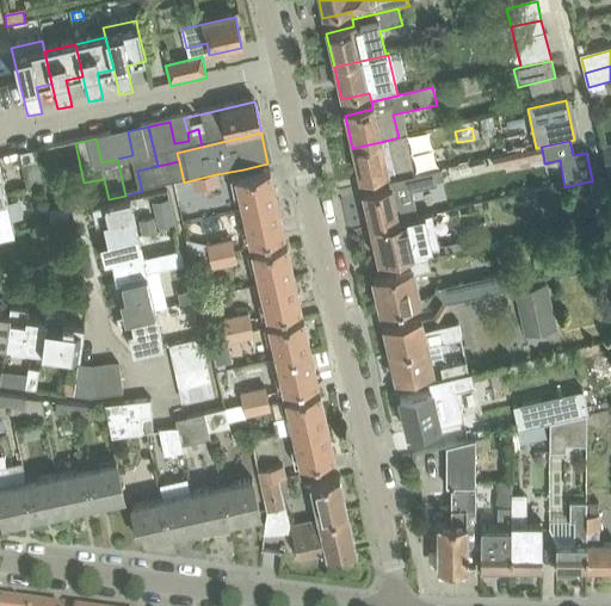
[(359,181),(388,175),(381,142),(352,148),(359,181)]
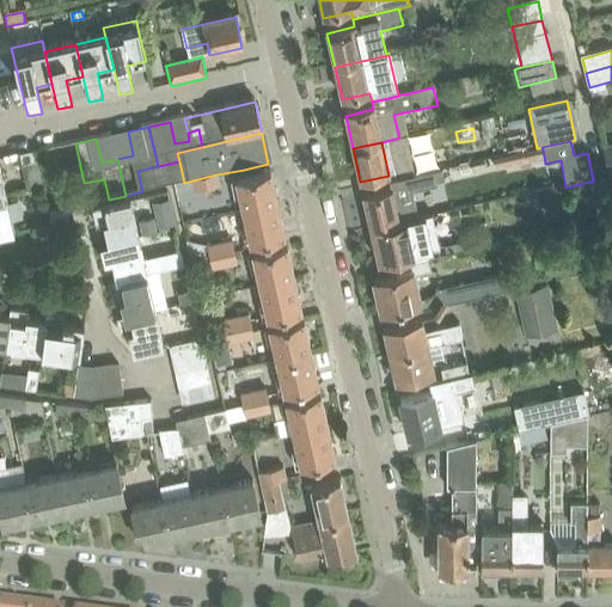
[(59,173),(43,177),(51,212),(67,208),(67,209),(71,208),(66,188),(84,183),(75,143),(54,148),(59,173)]
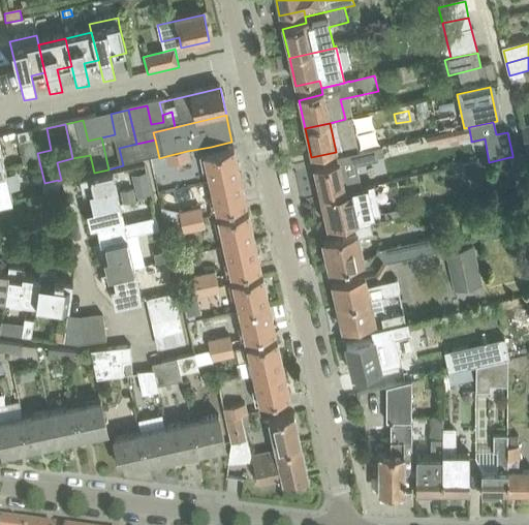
[(429,149),(471,140),(469,129),(426,139),(429,149)]
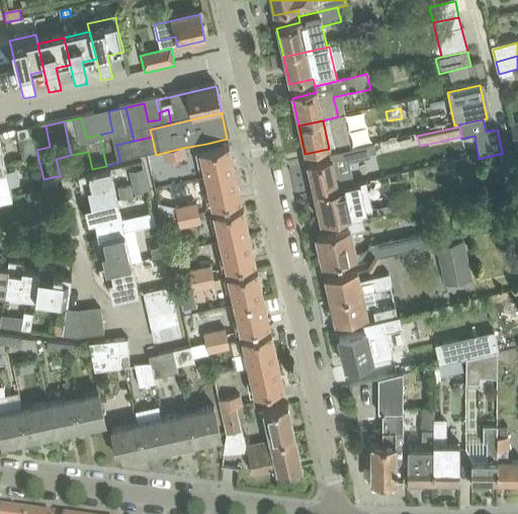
[(17,141),(30,139),(29,129),(16,133),(17,141)]
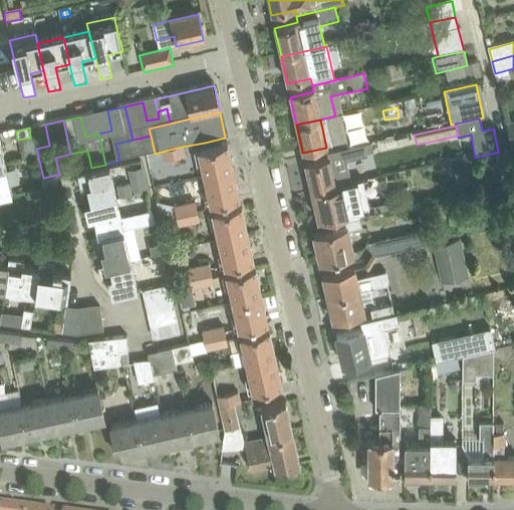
[(379,129),(340,137),(344,151),(367,146),(382,143),(379,129)]
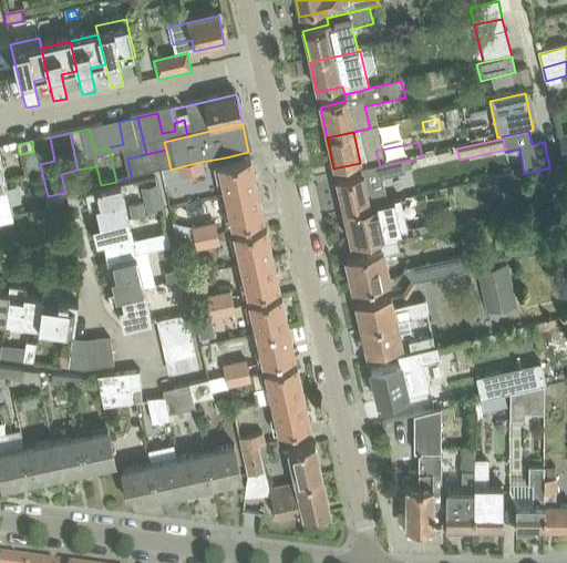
[(223,184),(225,197),(257,191),(250,161),(214,169),(217,185),(223,184)]
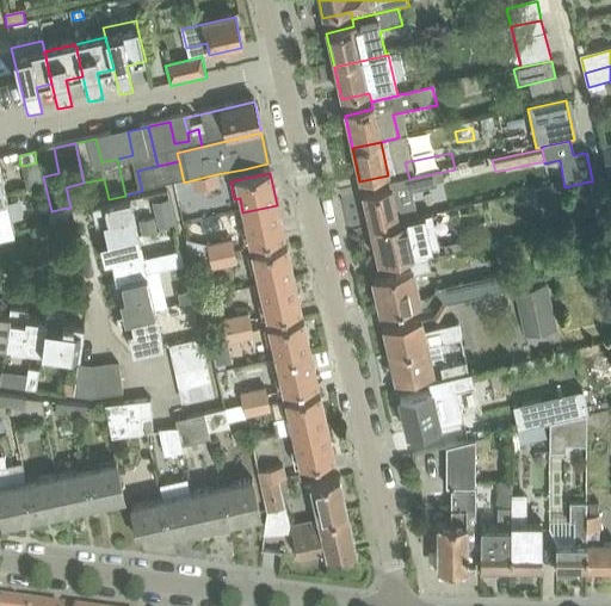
[(392,191),(363,197),(370,230),(418,220),(412,193),(440,187),(437,173),(409,179),(389,184),(392,191)]
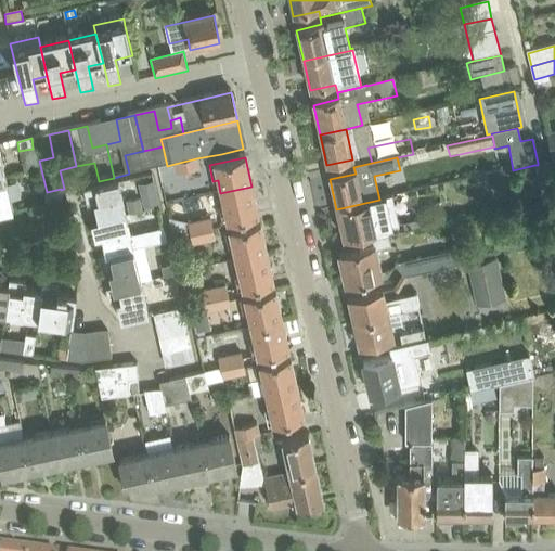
[(196,158),(175,164),(177,175),(198,169),(196,158)]
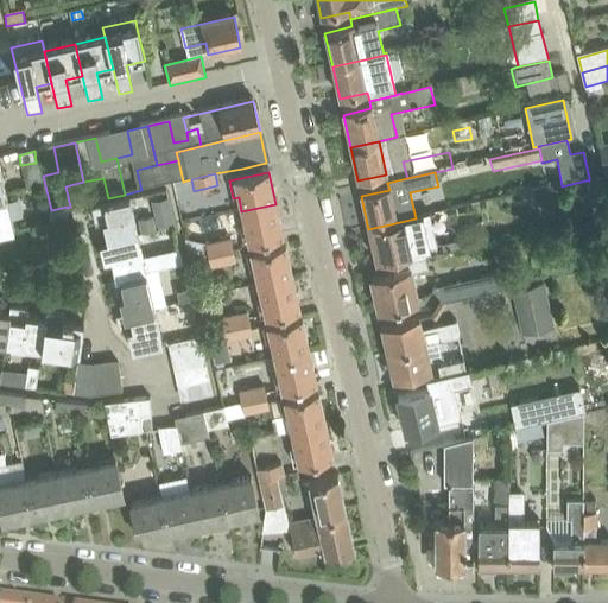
[(589,181),(586,181),(595,223),(607,220),(607,197),(603,176),(589,178),(589,181)]
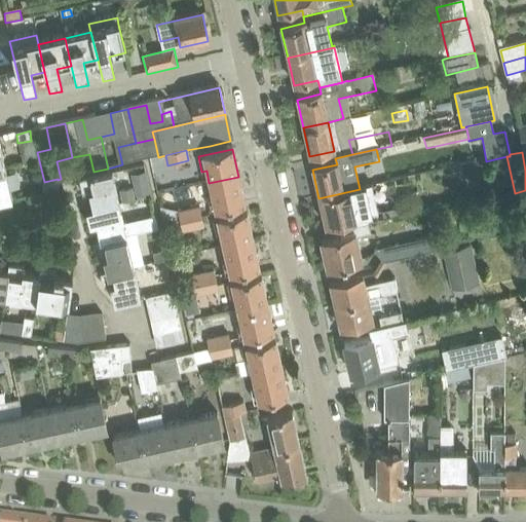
[(0,204),(12,201),(5,171),(0,172),(0,204)]
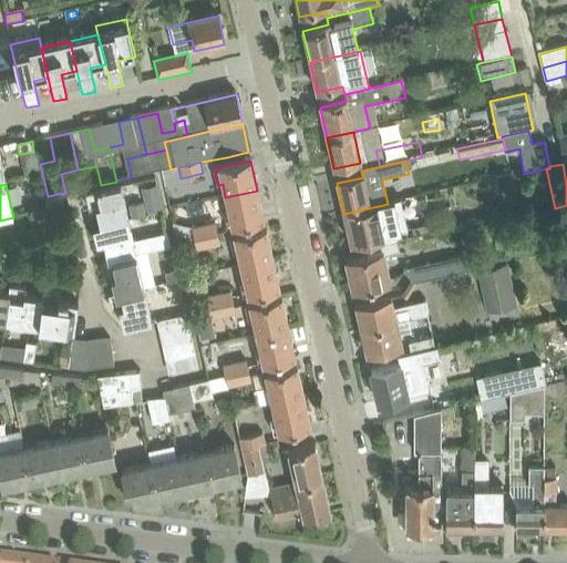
[(129,222),(124,205),(121,187),(85,196),(90,212),(96,211),(100,228),(129,222)]
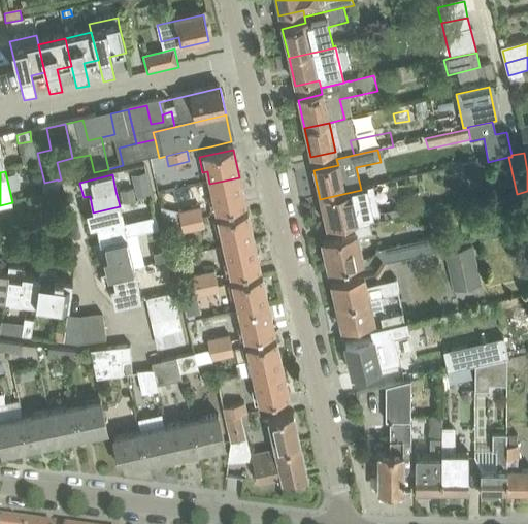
[(211,214),(245,205),(239,177),(209,184),(213,198),(208,199),(211,214)]
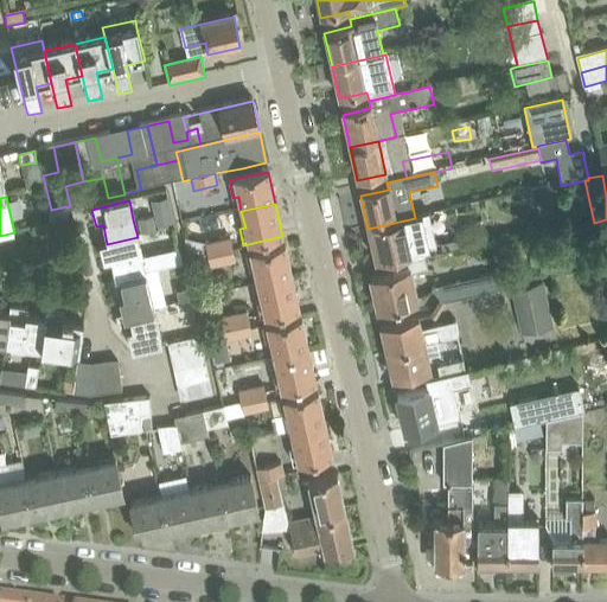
[(49,211),(51,224),(69,221),(66,207),(66,206),(51,210),(49,211)]
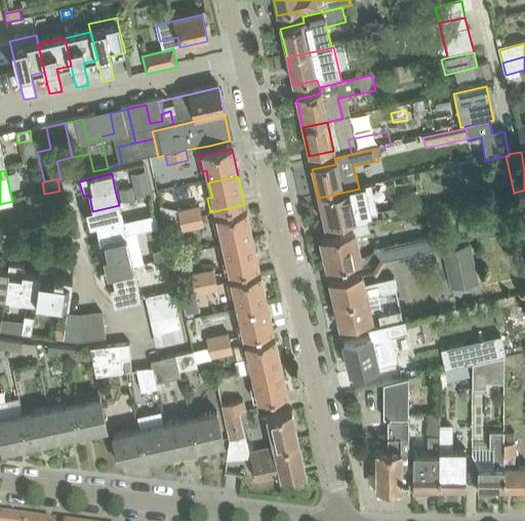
[(371,187),(359,189),(318,198),(324,227),(377,215),(371,187)]
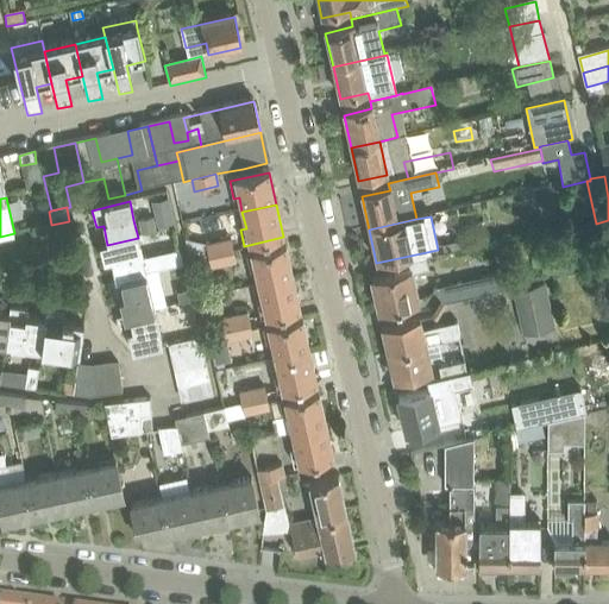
[(112,262),(115,281),(146,275),(138,238),(107,245),(100,246),(105,264),(112,262)]
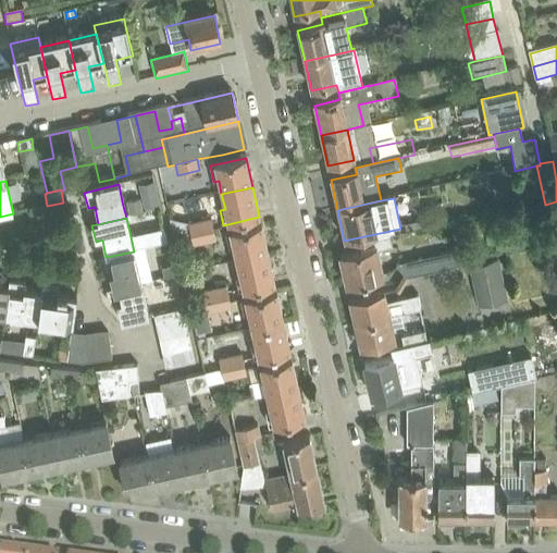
[(194,246),(215,241),(211,221),(189,225),(194,246)]
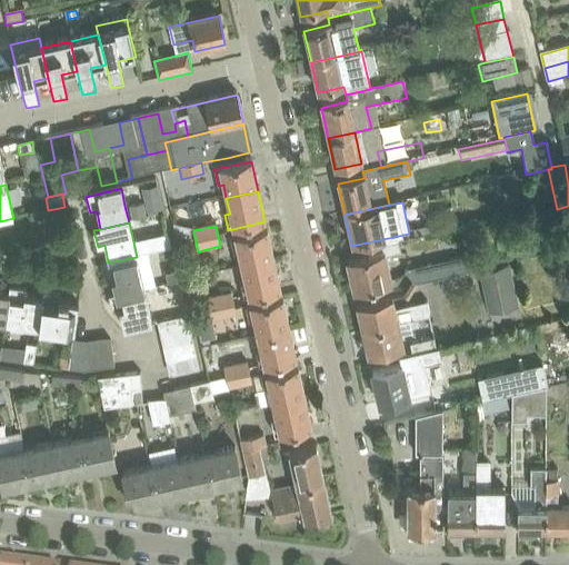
[(233,255),(239,254),(242,267),(273,260),(267,230),(230,238),(233,255)]
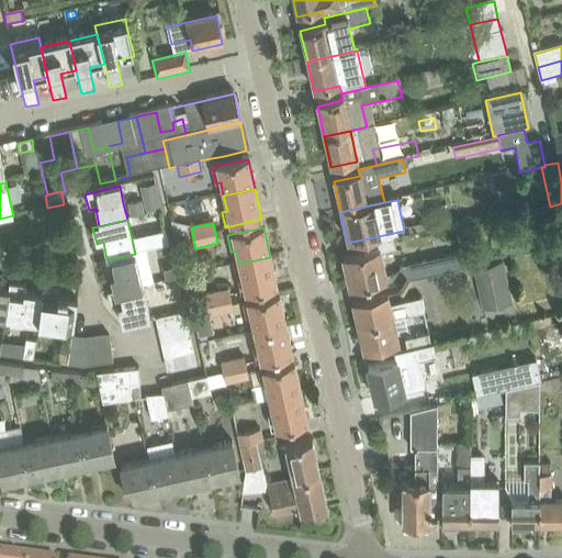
[(350,291),(386,282),(381,254),(395,250),(393,241),(362,247),(363,254),(343,258),(350,291)]
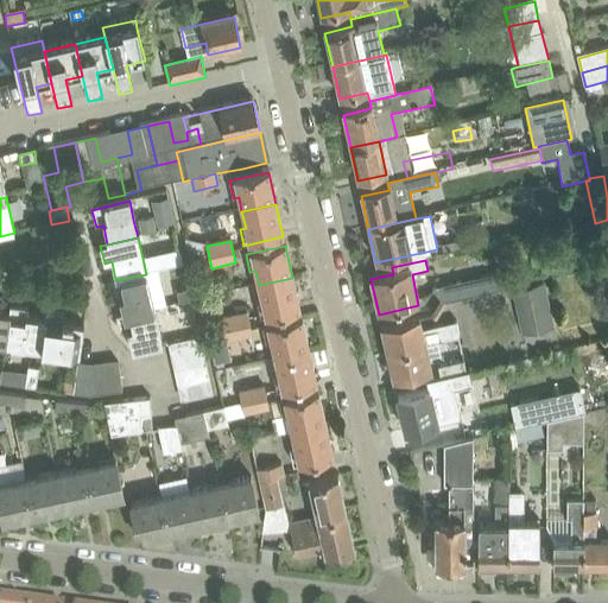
[(124,317),(154,310),(146,274),(115,280),(108,281),(112,299),(120,298),(124,317)]
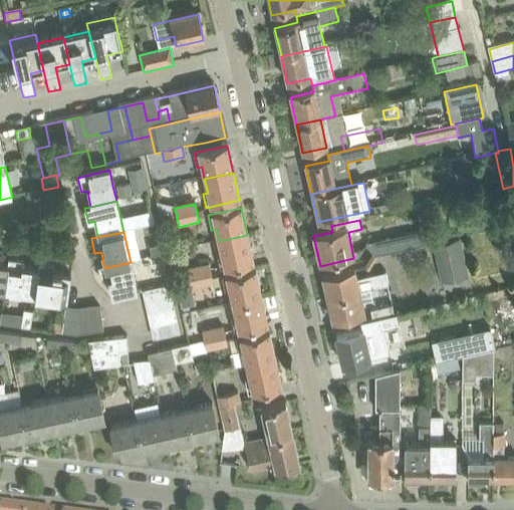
[(376,257),(425,247),(422,233),(368,244),(365,247),(371,256),(364,269),(367,272),(376,257)]
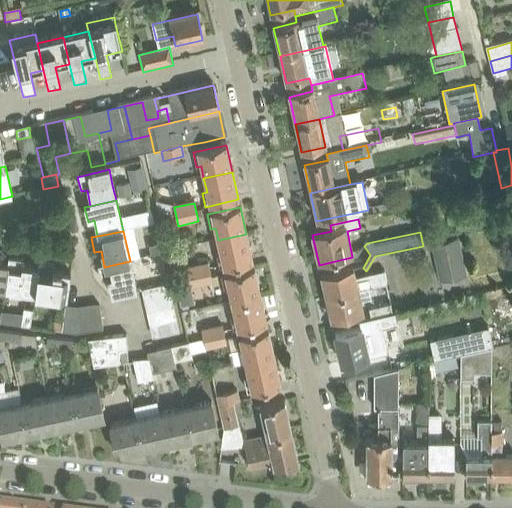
[(219,269),(252,261),(246,234),(218,240),(221,255),(216,256),(219,269)]
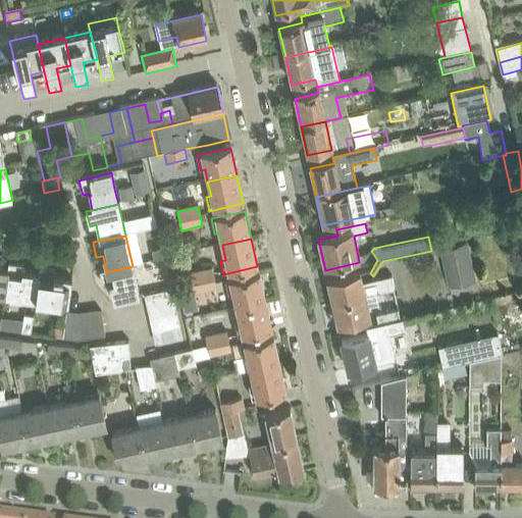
[(452,296),(476,291),(474,282),(475,282),(467,243),(441,249),(450,288),(452,296)]
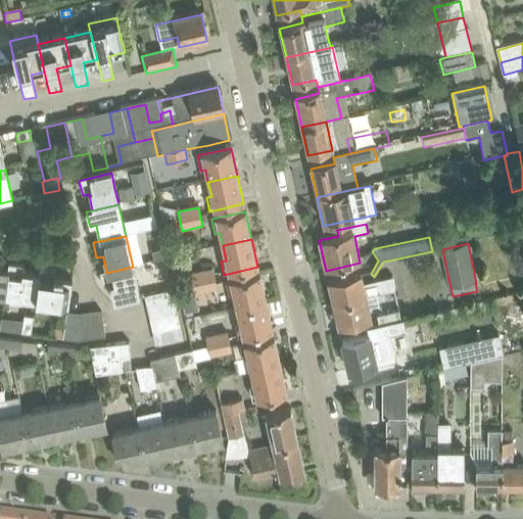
[(152,263),(164,260),(162,249),(150,252),(152,263)]
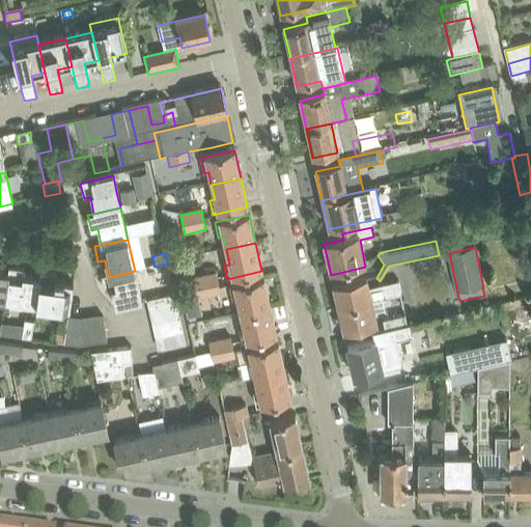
[(24,272),(8,270),(8,276),(5,303),(36,308),(40,281),(39,281),(24,278),(24,272)]
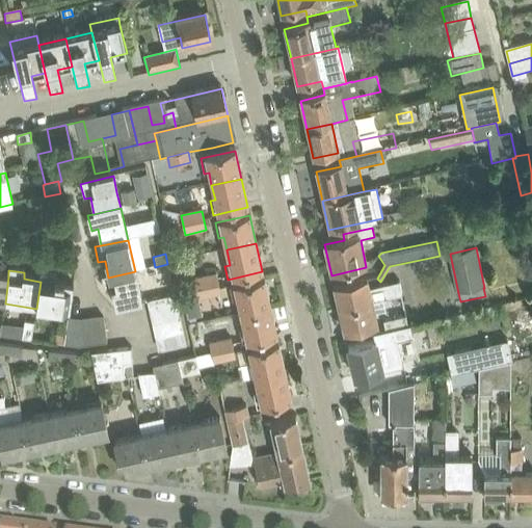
[(135,271),(108,278),(102,279),(105,294),(112,292),(115,310),(142,304),(135,271)]
